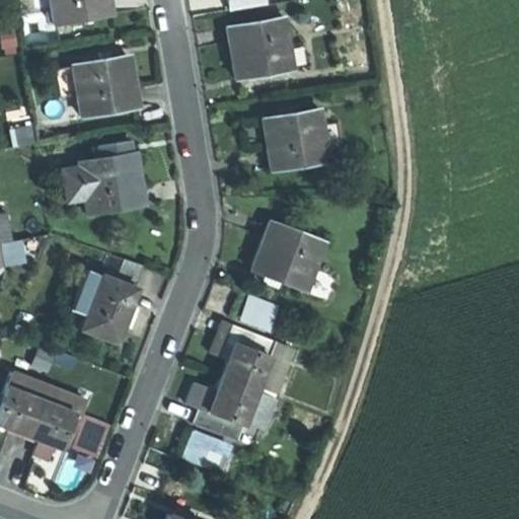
[(46,0),(51,25),(107,15),(104,0),(46,0)]
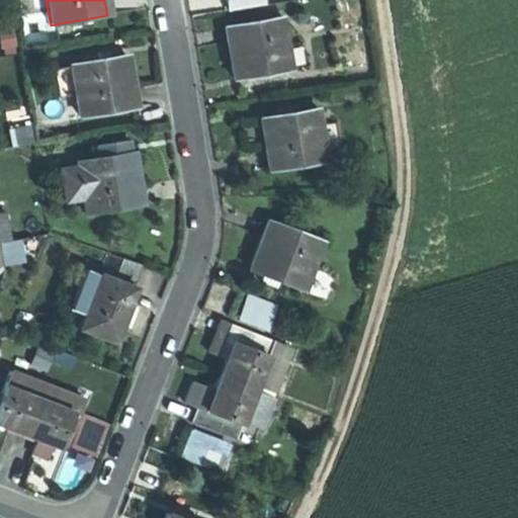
[(287,64),(283,40),(279,16),(224,25),(229,55),(233,79),(288,70),(287,64)]
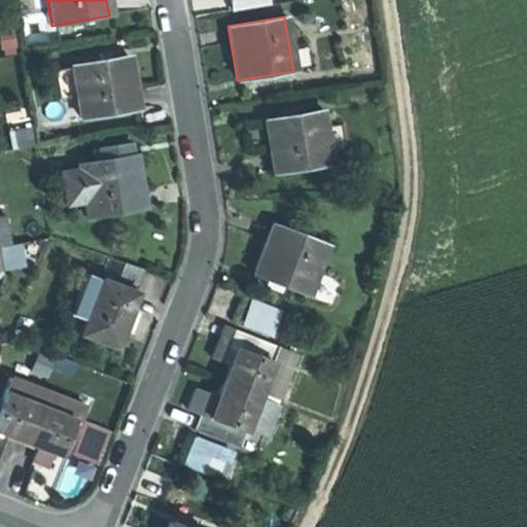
[(2,56),(14,55),(13,47),(15,47),(12,27),(0,28),(0,48),(1,49),(2,56)]
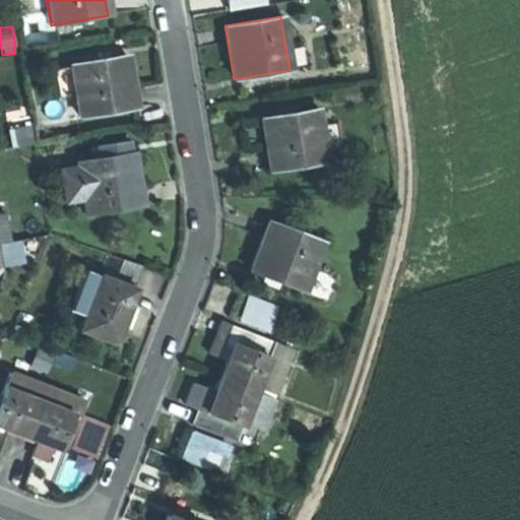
[(304,38),(284,41),(288,64),(307,61),(304,38)]
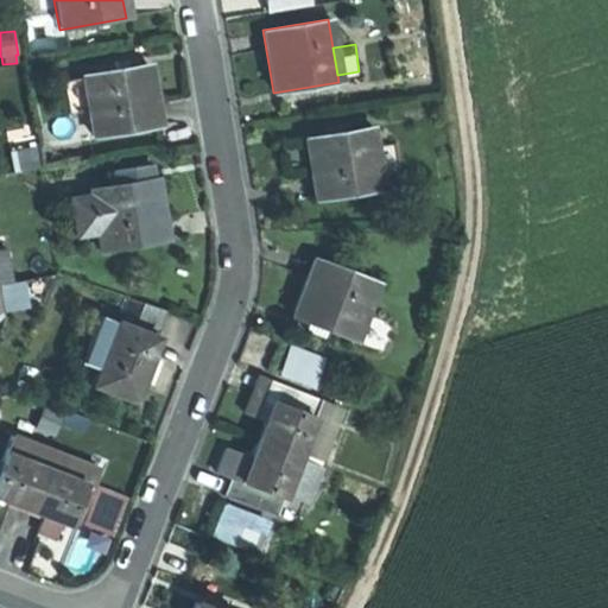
[(149,64),(80,77),(92,138),(159,126),(154,97),(149,64)]
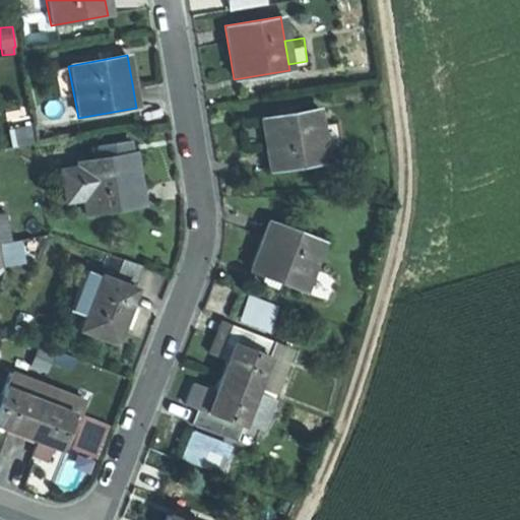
[(315,111),(259,119),(263,144),(266,169),(323,160),(315,111)]
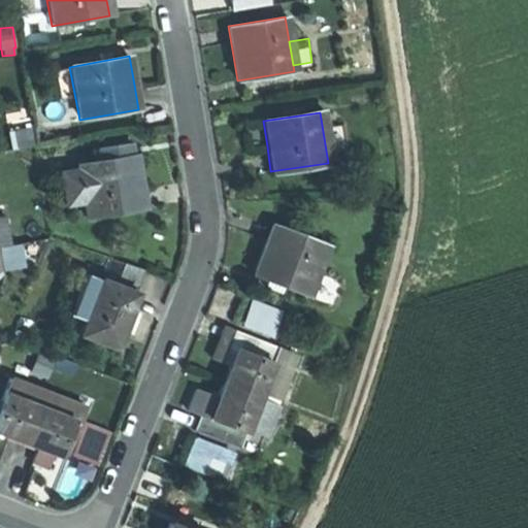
[(97,149),(100,162),(127,158),(124,144),(97,149)]
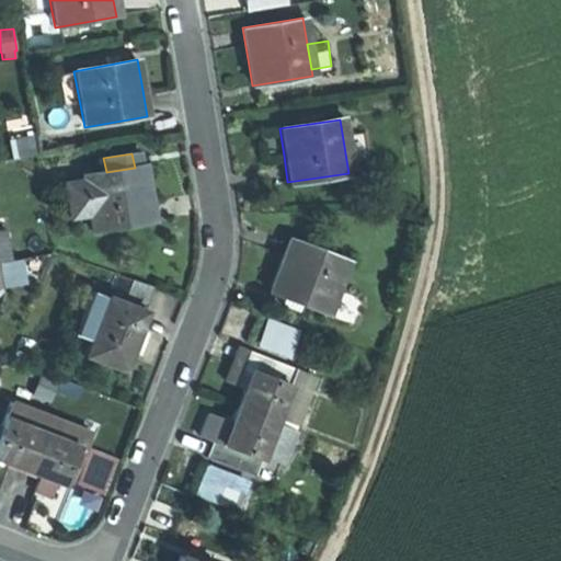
[(135,168),(106,172),(83,176),(84,178),(90,212),(93,229),(155,219),(150,192),(145,165),(135,168)]
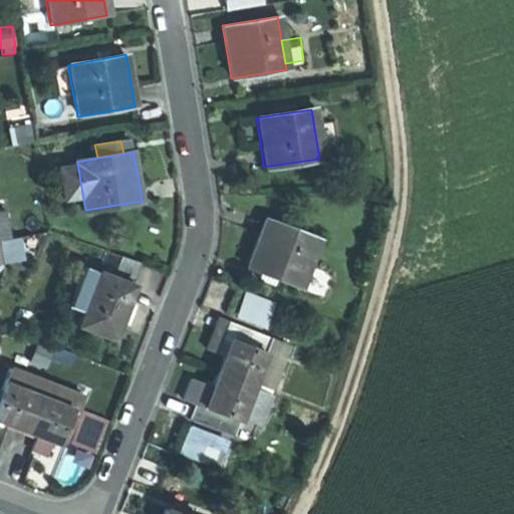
[(82,194),(77,163),(61,166),(66,197),(82,194)]
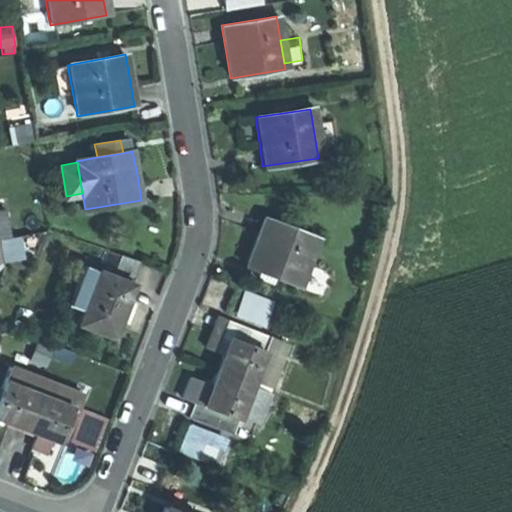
[(314,238),(259,220),(251,245),(244,268),(298,286),(314,238)]
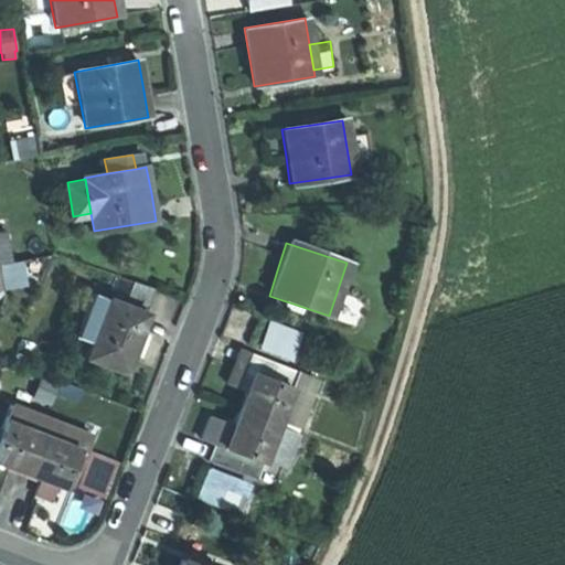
[(134,277),(126,298),(149,307),(157,286),(134,277)]
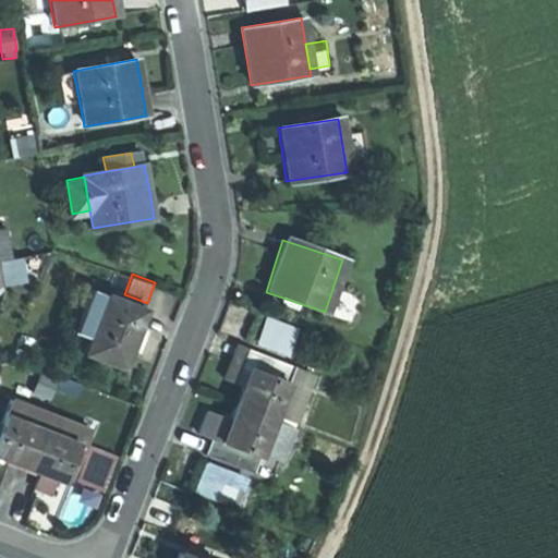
[(87,340),(105,295),(88,289),(71,334),(87,340)]
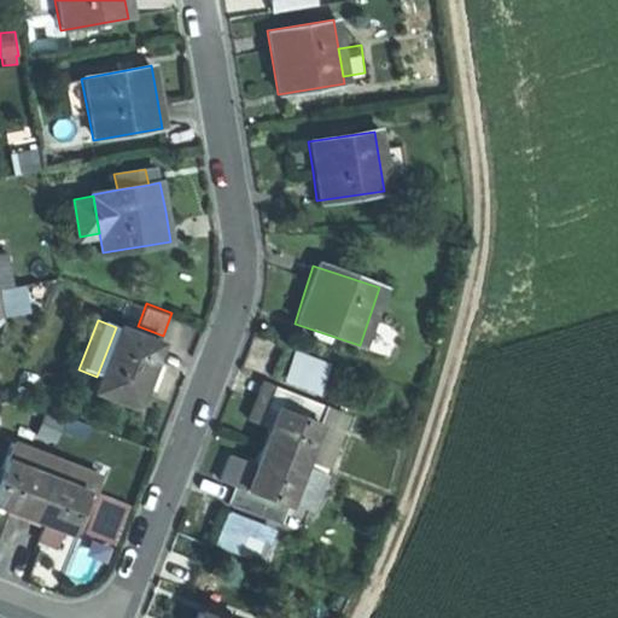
[(141,386),(151,361),(158,339),(117,324),(116,327),(97,377),(91,392),(132,408),(141,386)]
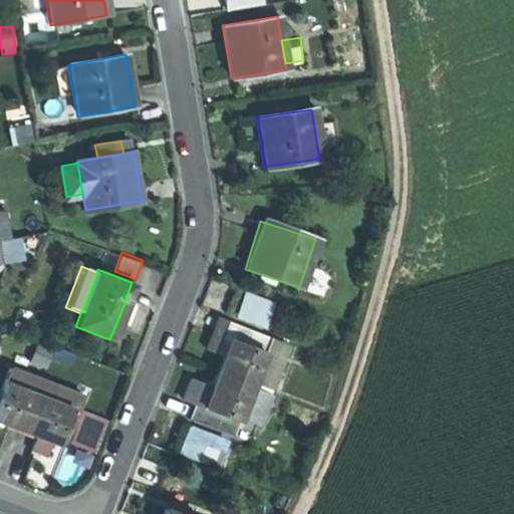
[(270,307),(246,298),(238,318),(262,327),(270,307)]
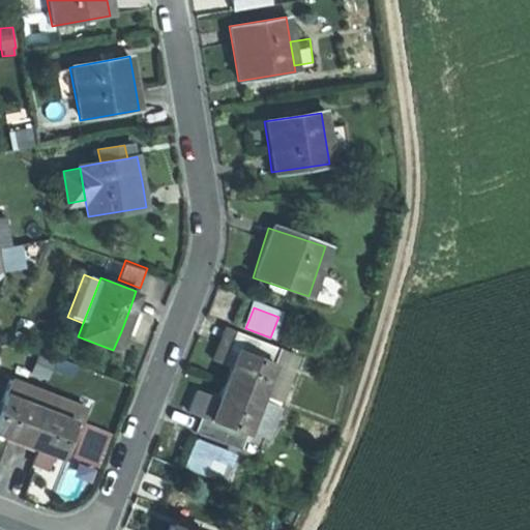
[(138,313),(129,310),(121,331),(129,334),(133,325),(138,313)]
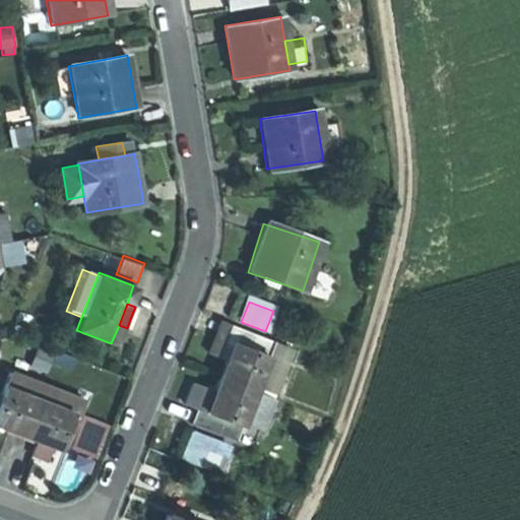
[(220,344),(226,328),(218,325),(212,340),(220,344)]
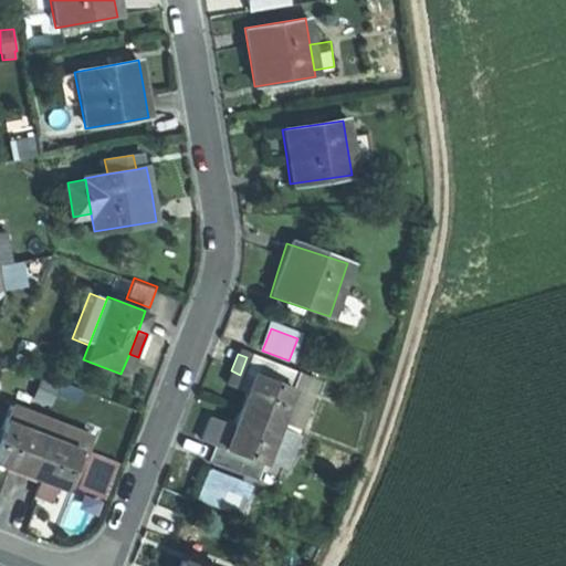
[(251,378),(290,392),(295,376),(247,357),(240,375),(251,379),(251,378)]
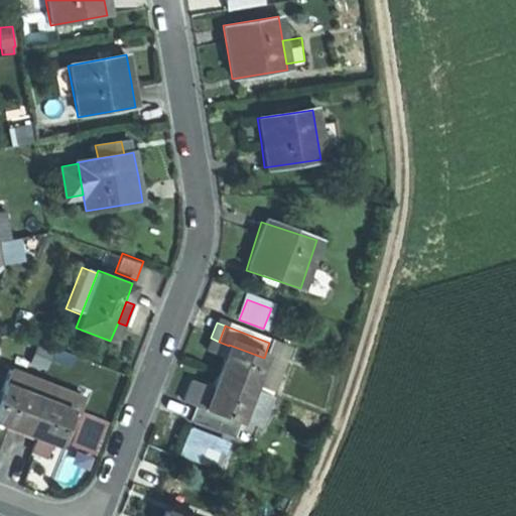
[(206,354),(223,360),(229,346),(219,342),(211,338),(206,354)]
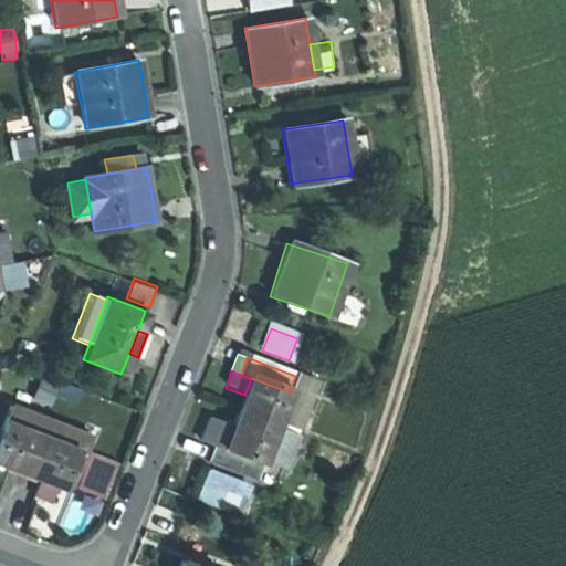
[(242,402),(233,425),(231,430),(223,451),(222,452),(261,467),(262,463),(275,430),(290,392),(251,378),(251,379),(244,395),(242,402)]
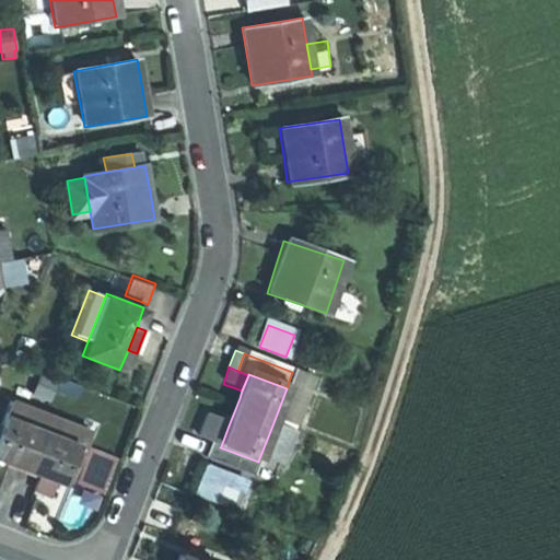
[(46,401),(54,383),(39,377),(32,395),(46,401)]
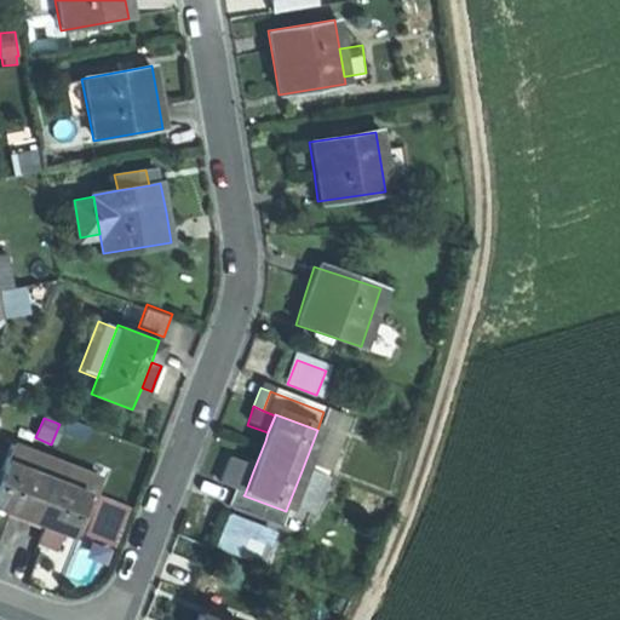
[(82,441),(87,428),(68,419),(62,432),(82,441)]
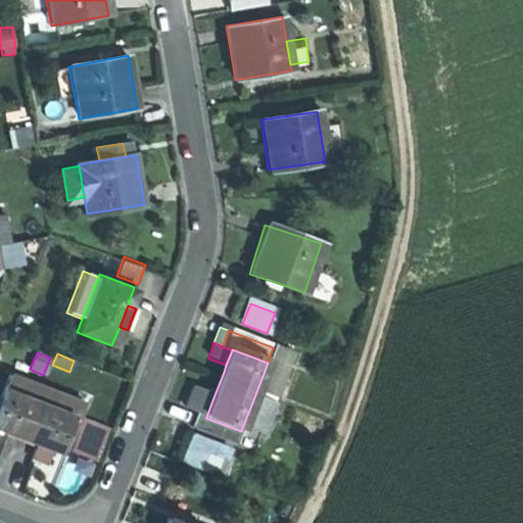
[(37,402),(43,388),(10,375),(4,388),(37,402)]
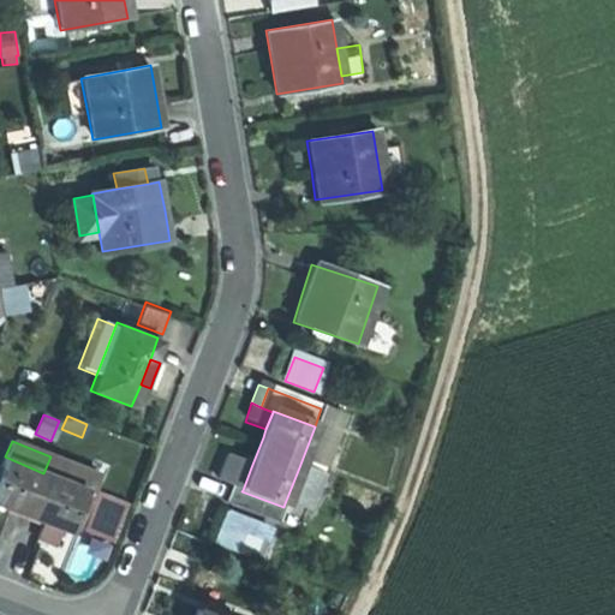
[(25,514),(43,473),(5,457),(0,469),(0,503),(6,506),(25,514)]
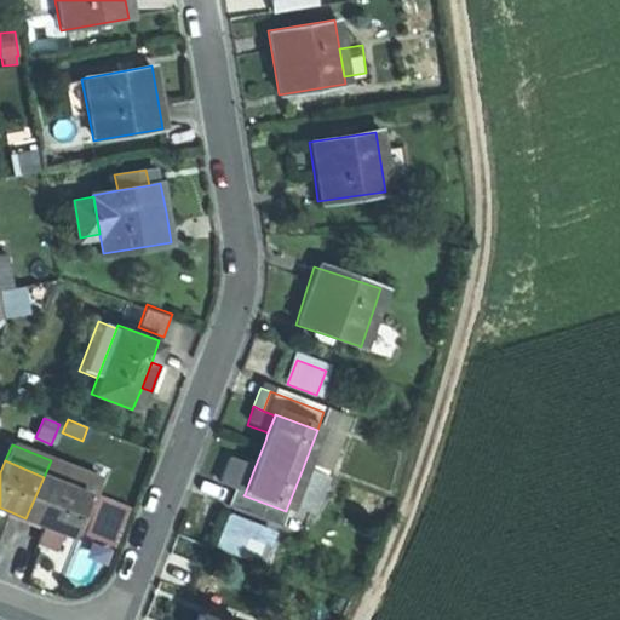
[(101,481),(51,460),(44,477),(85,494),(69,530),(78,534),(101,481)]
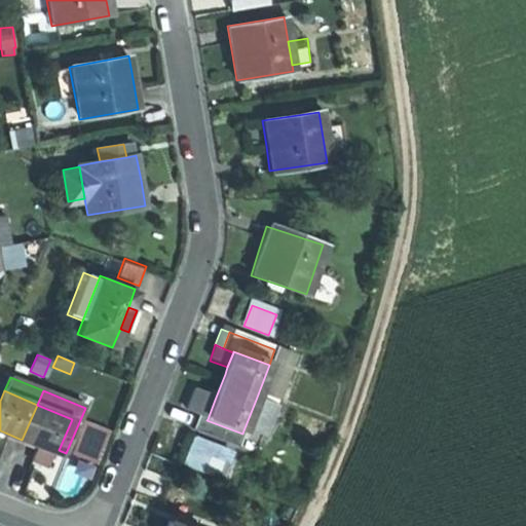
[(208,419),(215,400),(193,391),(185,412),(197,416),(208,419)]
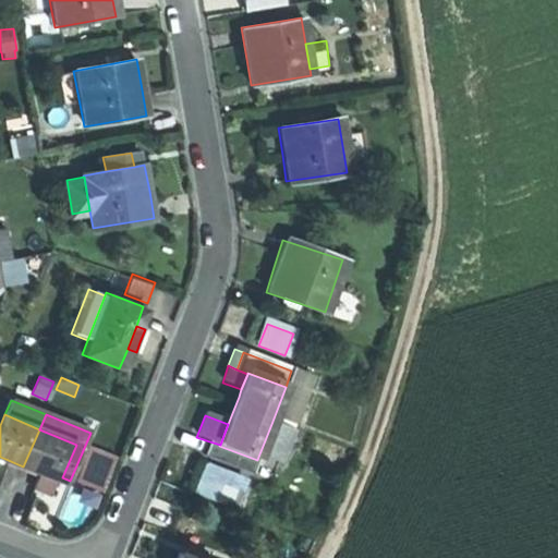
[(271,424),(258,457),(279,464),(291,432),(271,424)]
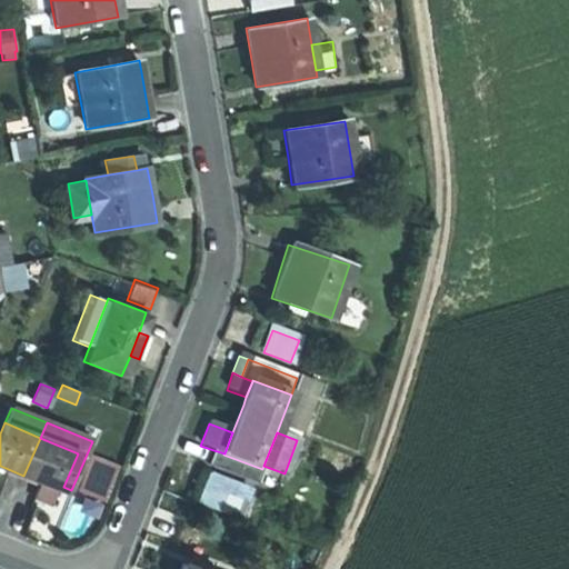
[(78,453),(40,438),(23,476),(39,482),(42,483),(57,490),(61,492),(63,487),(78,453)]
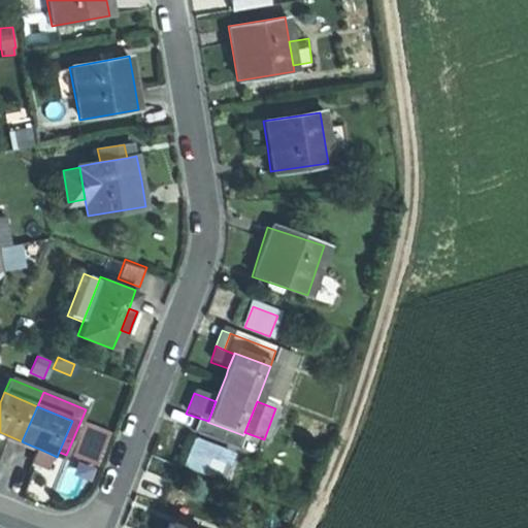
[(237,451),(243,435),(207,422),(208,421),(198,418),(192,433),(237,451)]
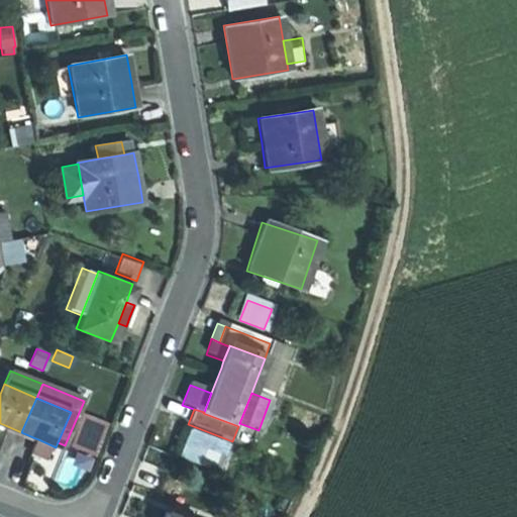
[(106,423),(85,414),(72,443),(93,452),(106,423)]
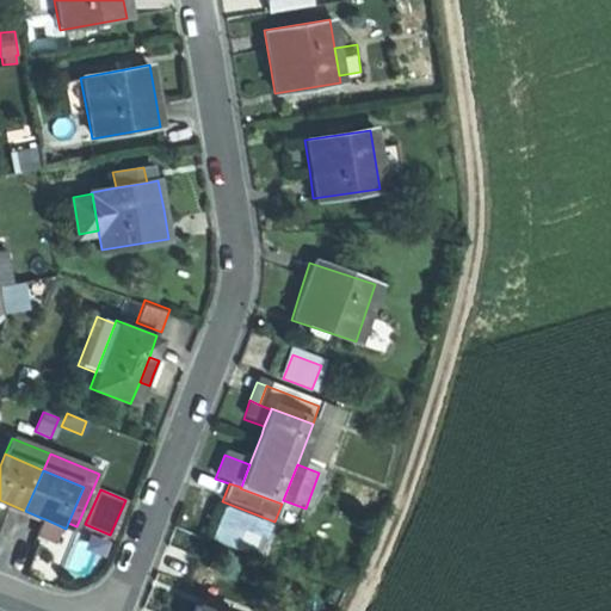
[(270,523),(224,506),(213,539),(263,557),(272,534),(266,532),(270,523)]
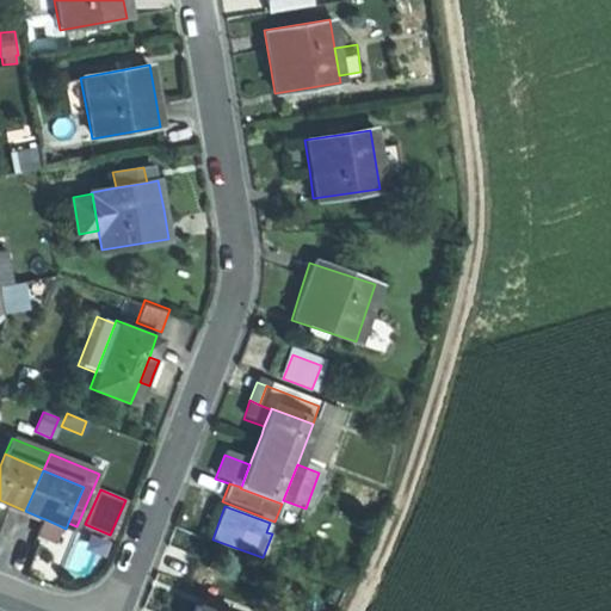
[(42,526),(59,534),(61,526),(45,519),(42,526)]
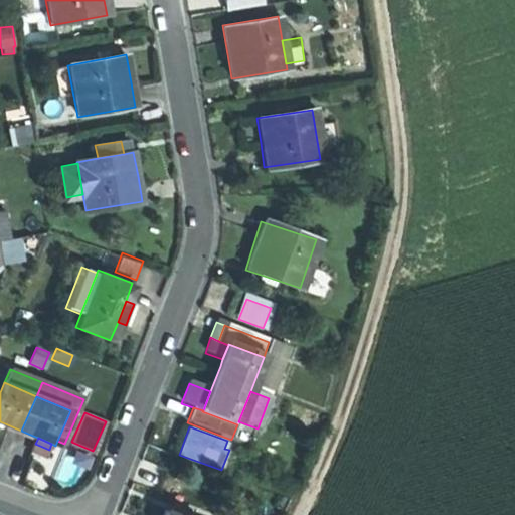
[(49,450),(35,444),(32,452),(45,458),(49,450)]
